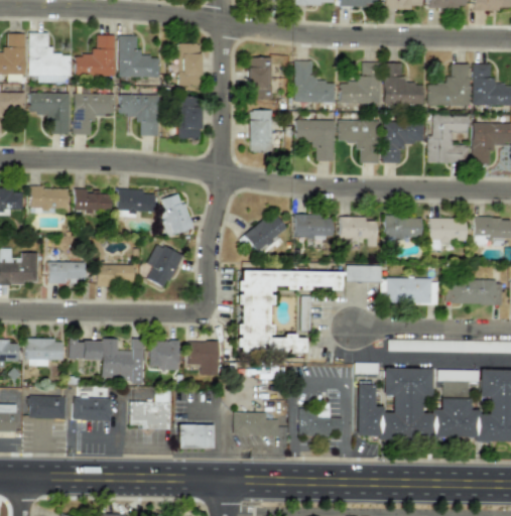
[(412,9),(412,6),(422,6),(422,0),(385,0),(385,9),(412,9)]
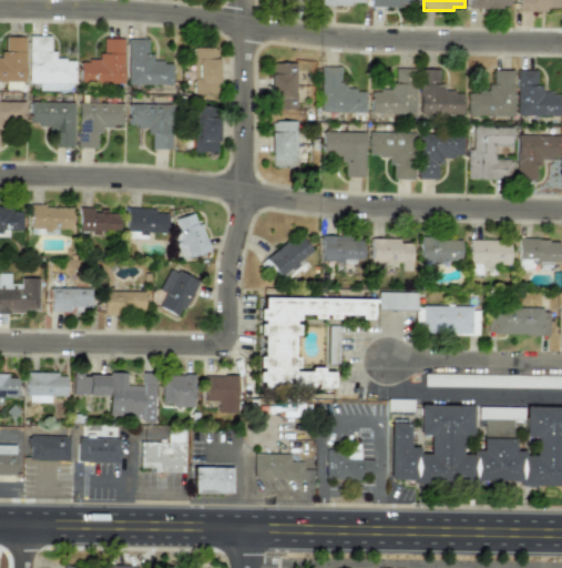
[(472,0),(473,8),(514,9),(514,0),(472,0)]
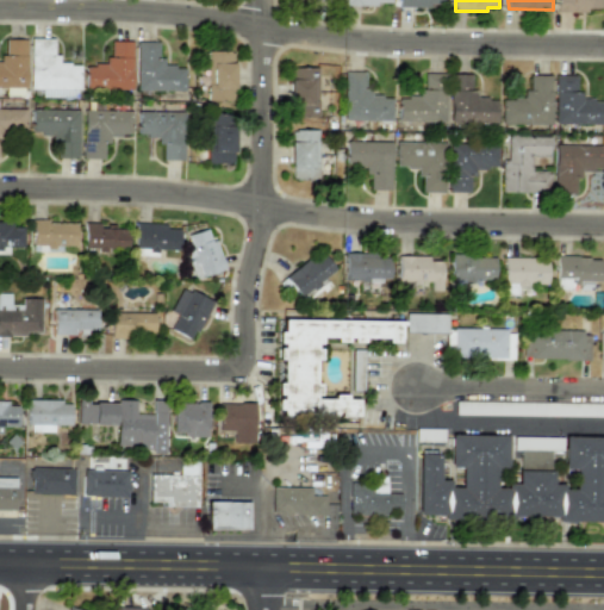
[(560,0),(560,11),(603,12),(603,0),(560,0)]
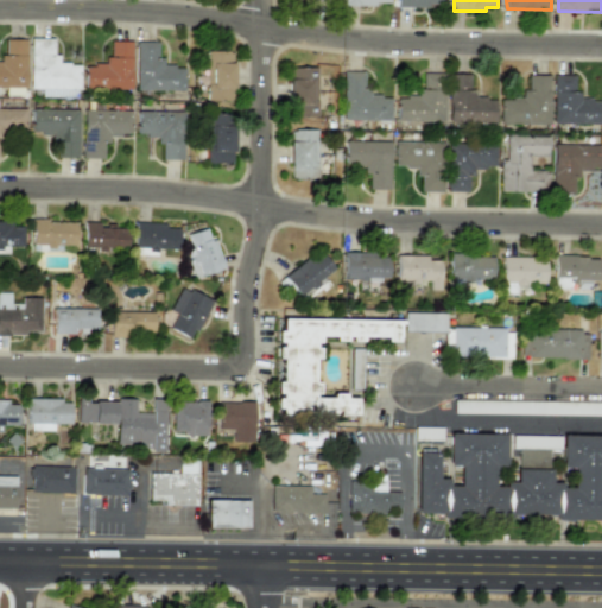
[(0,62),(0,86),(30,87),(31,38),(8,38),(8,62),(0,62)]
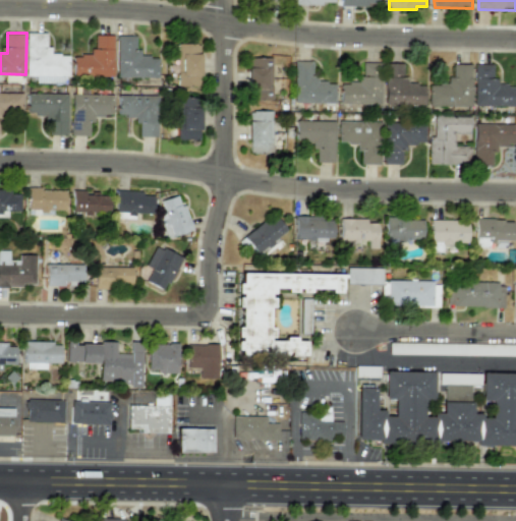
[(51,33),(30,33),(30,75),(39,75),(39,82),(71,83),(71,54),(51,54),(51,33)]
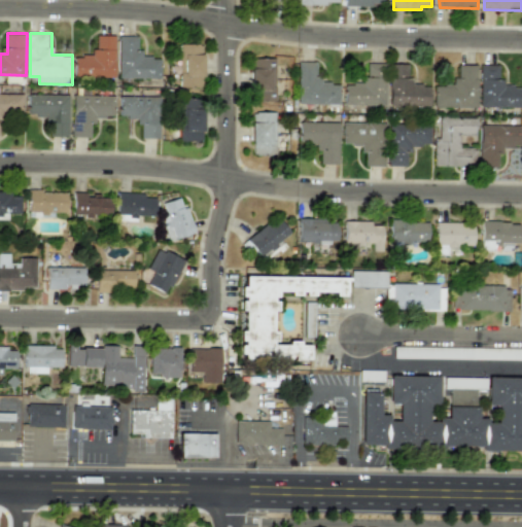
[(117,78),(118,35),(98,35),(97,57),(77,56),(77,76),(117,78)]
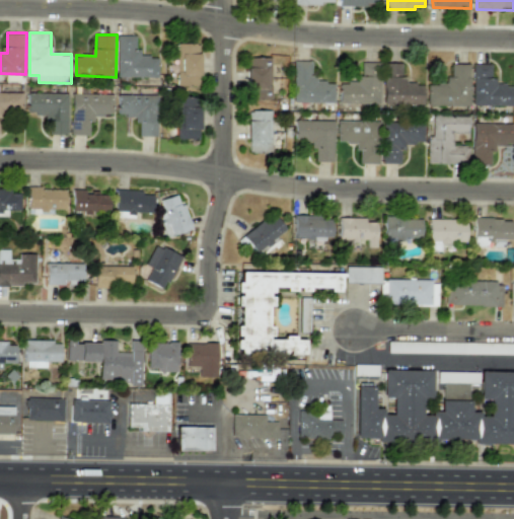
[(160,56),(140,57),(140,35),(120,35),(120,77),(160,77),(160,56)]
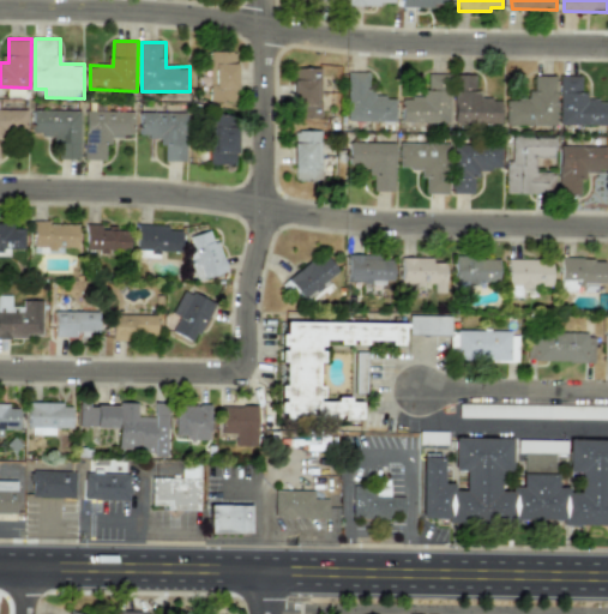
[(212,101),(239,101),(240,52),(212,52),(212,101)]
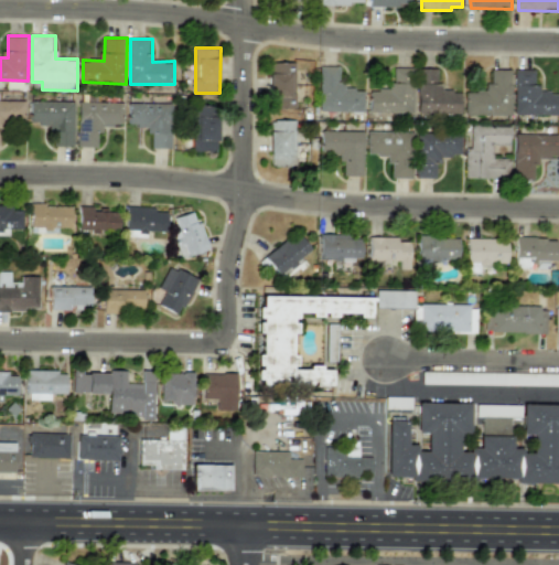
[(272,62),(273,108),(299,107),(298,62),(272,62)]
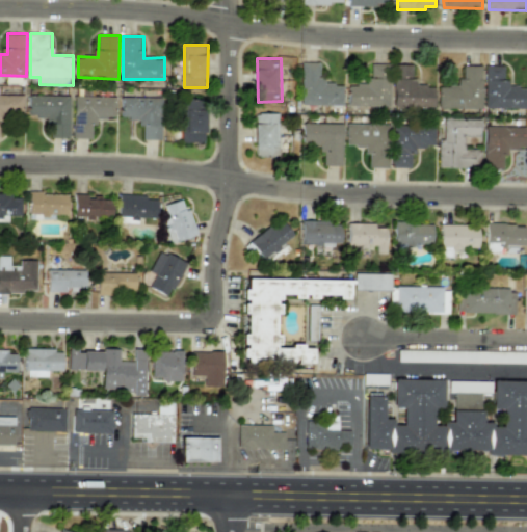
[(302,104),(345,105),(346,82),(322,82),(322,62),(304,61),(302,104)]
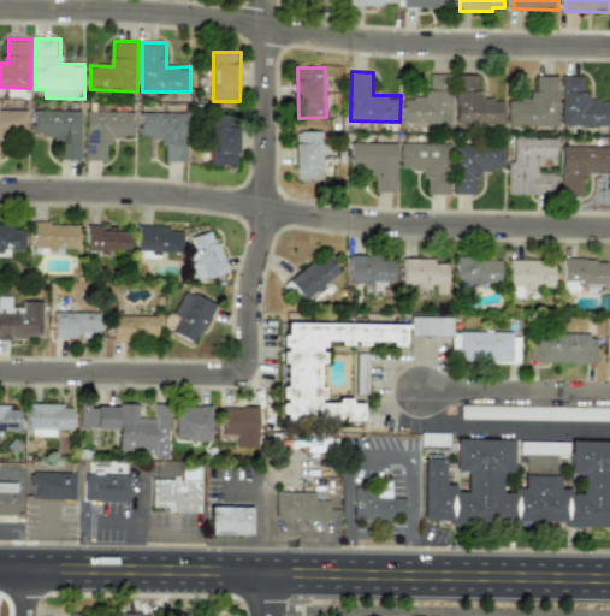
[(455,73),(431,73),(431,98),(407,98),(407,122),(454,123),(455,73)]
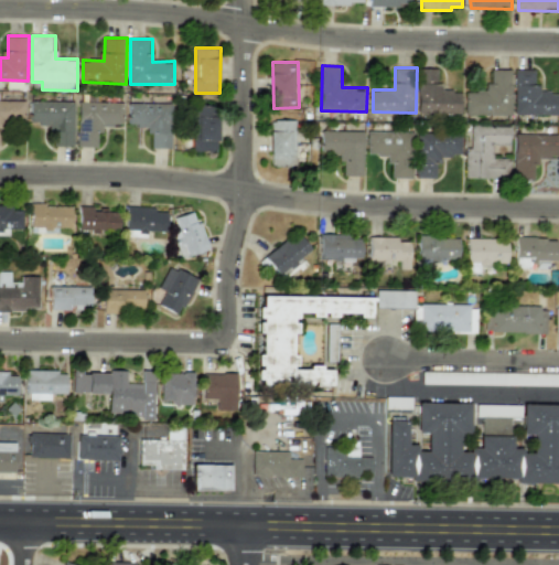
[(463,91),(442,91),(442,68),(421,68),(421,114),(463,114),(463,91)]
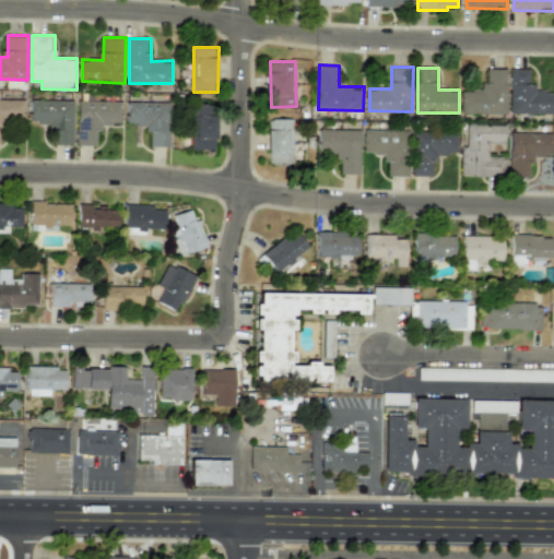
[(509,69),(487,69),(487,91),(464,90),(464,114),(509,114),(509,69)]
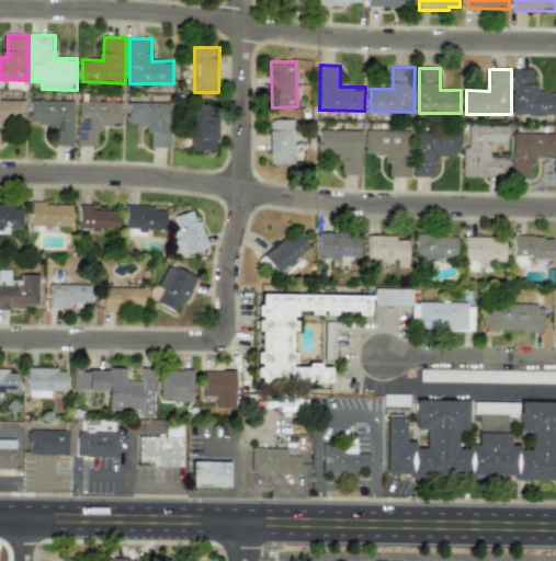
[(536,69),(515,69),(514,114),(555,115),(555,92),(535,91),(536,69)]
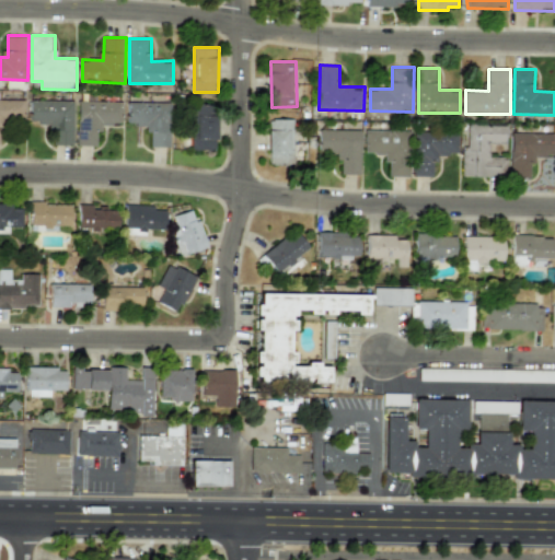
[(27,100),(0,98),(0,143),(3,144),(4,120),(27,121),(27,100)]
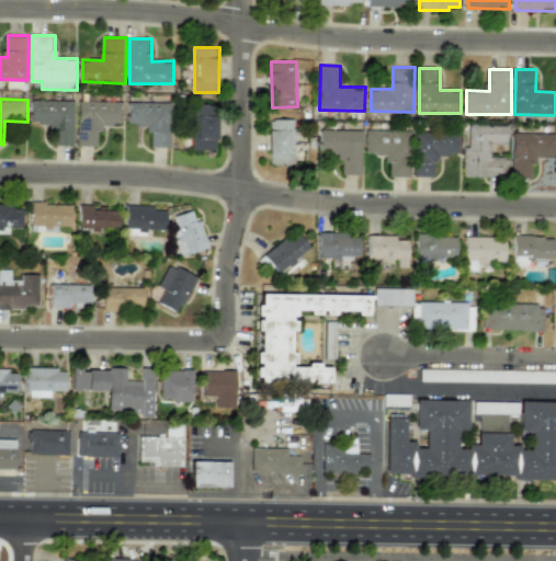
[(76,145),(77,101),(33,100),(33,125),(58,125),(58,145),(76,145)]
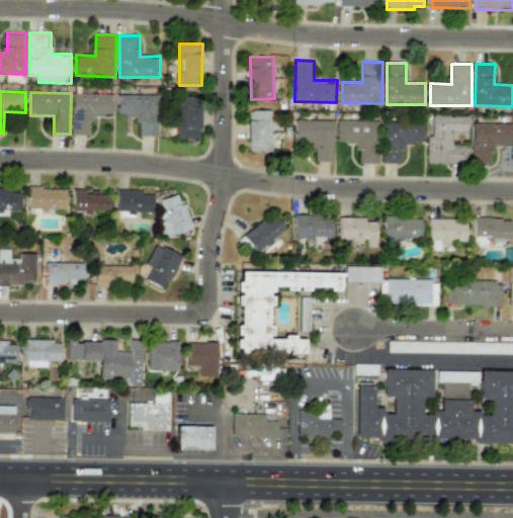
[(73,135),(93,135),(93,114),(114,115),(115,94),(74,93),(73,135)]
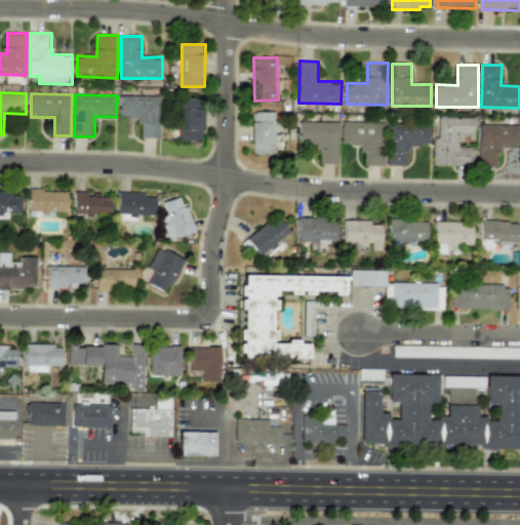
[(142,137),(162,137),(162,95),(122,96),(122,117),(142,116),(142,137)]
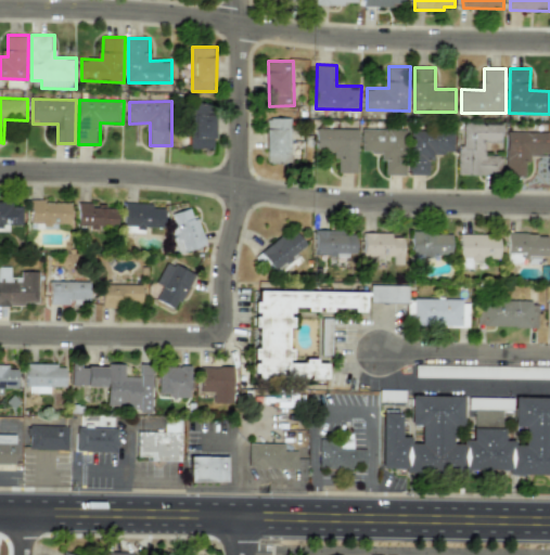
[(217,149),(217,104),(194,103),(193,149),(217,149)]
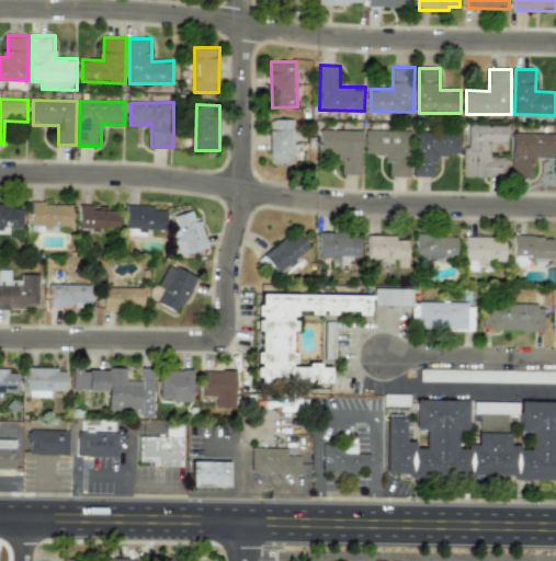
[(272,167),(297,167),(296,118),(271,119),(272,167)]
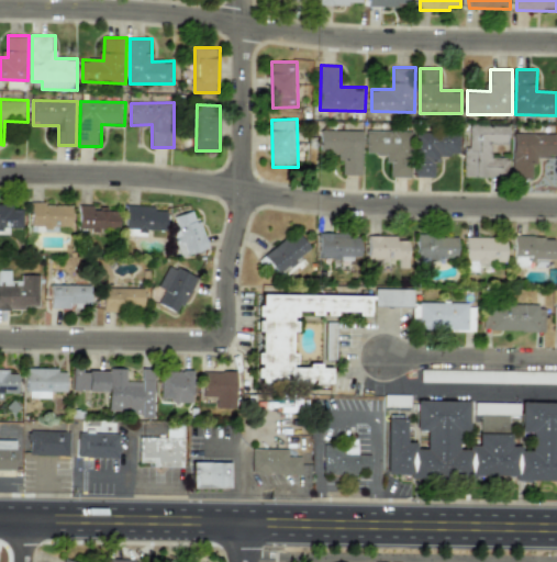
[(511,125),(469,125),(468,177),(510,177),(510,158),(493,157),(493,143),(510,143),(511,125)]
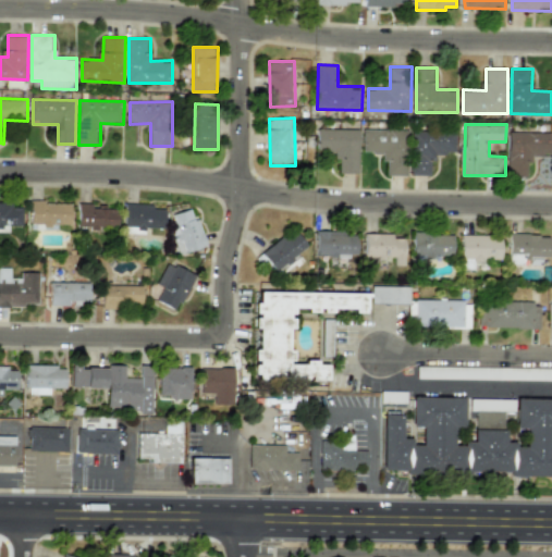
[(360,173),(362,130),(320,128),(320,152),(341,152),(340,173),(360,173)]
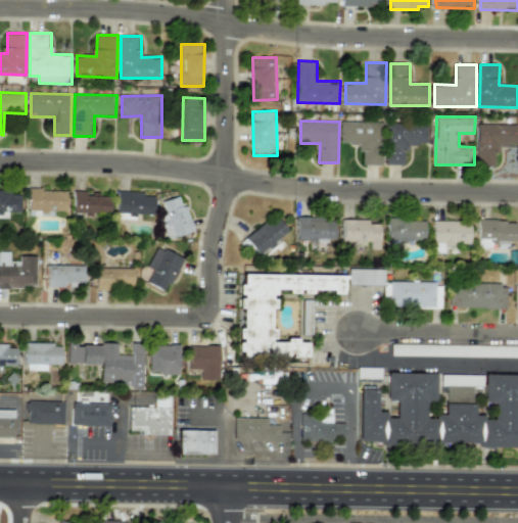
[(364,164),(384,164),(385,122),(343,122),(342,143),(364,143),(364,164)]
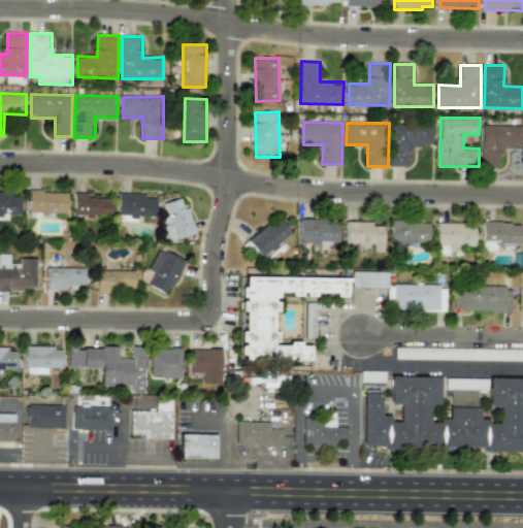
[(392,166),(412,166),(412,145),(434,145),(434,125),(393,124),(392,166)]
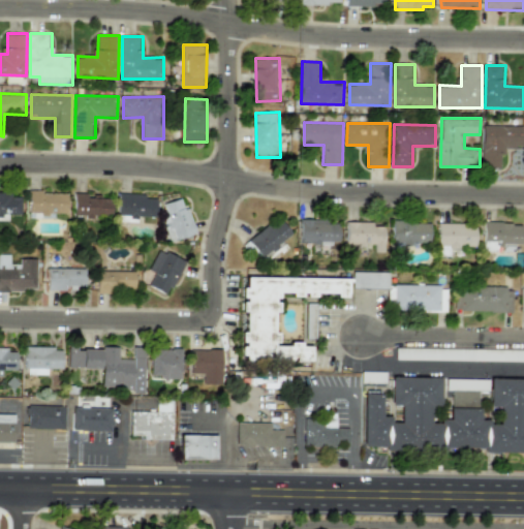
[(523,125),(485,126),(485,167),(504,167),(504,148),(523,147),(523,125)]
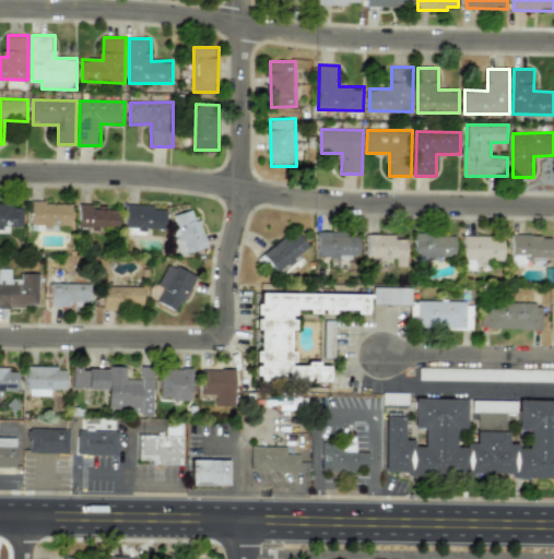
[(73,225),(73,203),(34,202),(33,230),(59,230),(59,225),(73,225)]
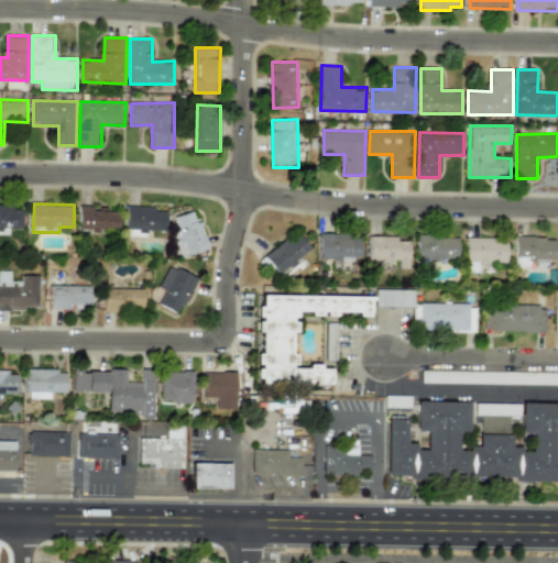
[(25,206),(0,205),(0,232),(12,232),(12,229),(25,229),(25,206)]
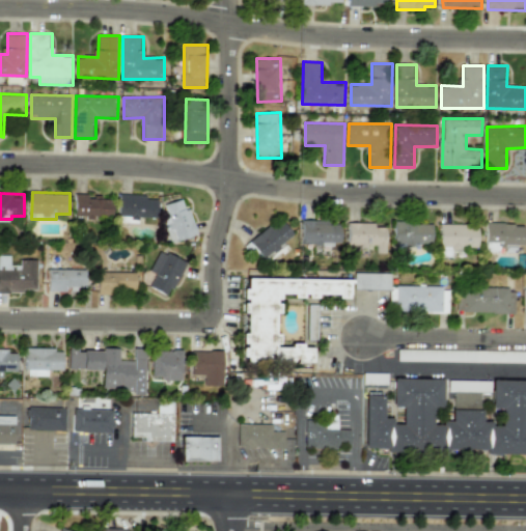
[(77,217),(114,217),(115,197),(90,197),(90,194),(77,193),(77,217)]
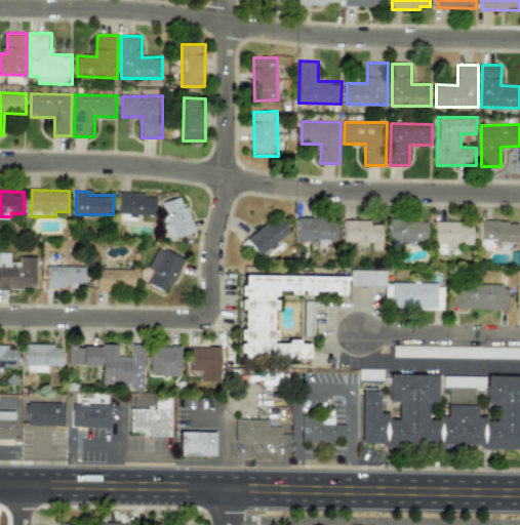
[(120,213),(130,213),(130,215),(158,216),(159,197),(148,196),(148,193),(120,192),(120,213)]
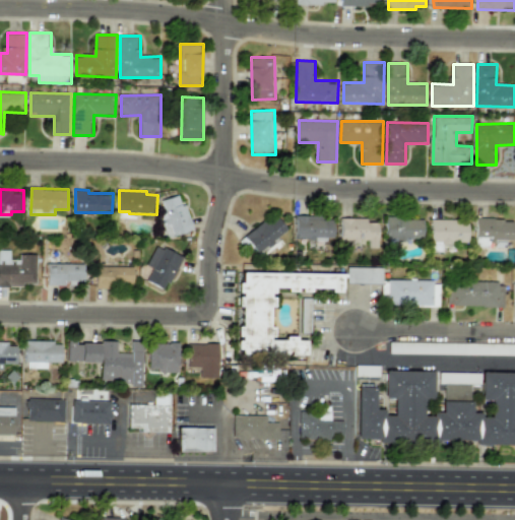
[(194,230),(183,194),(162,200),(169,224),(172,223),(175,236),(194,230)]
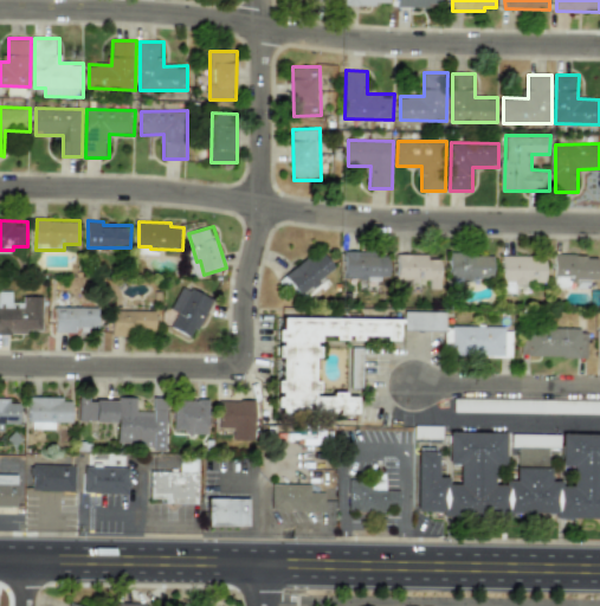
[(337,266),(320,247),(288,277),(305,296),(337,266)]
